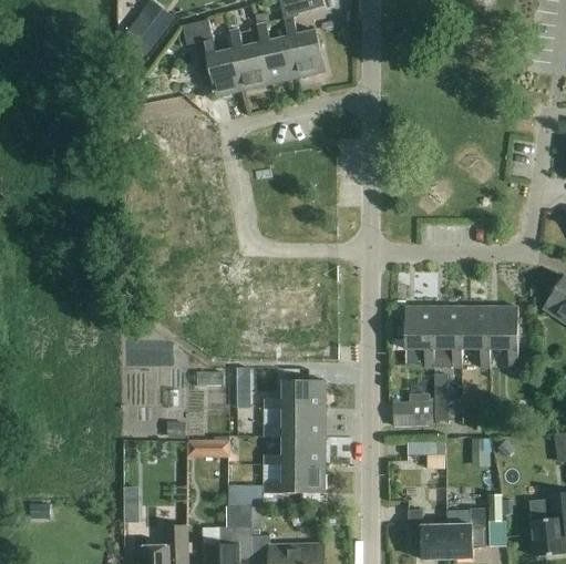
[(225,21),(224,13),(213,17),(214,23),(225,21)]
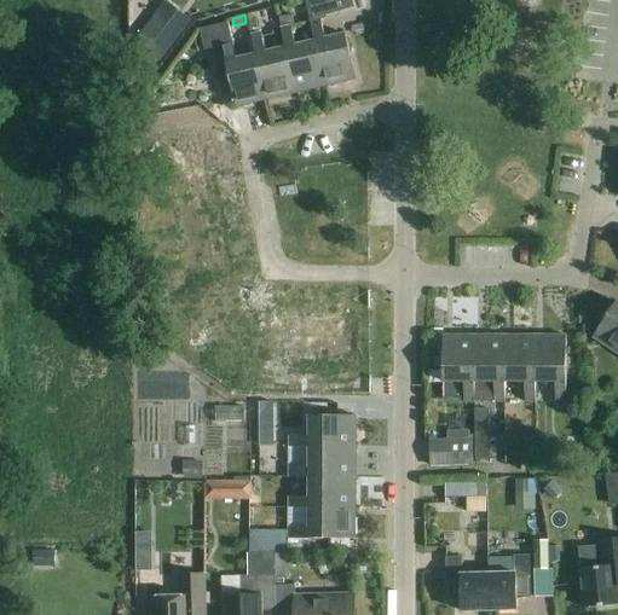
[(180,34),(156,16),(136,42),(161,62),(180,34)]
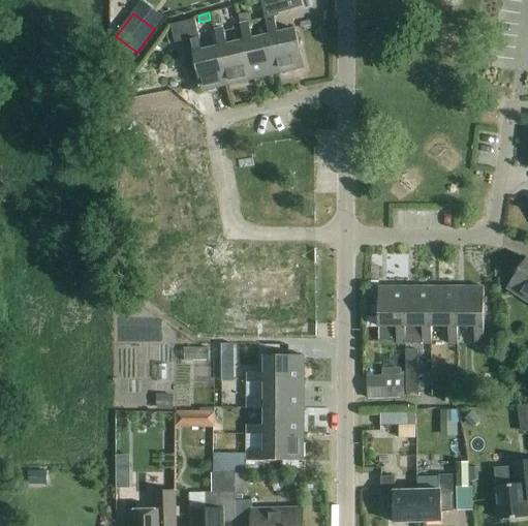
[(268,34),(278,71),(304,65),(294,28),(277,32),(273,16),(264,18),(268,34)]
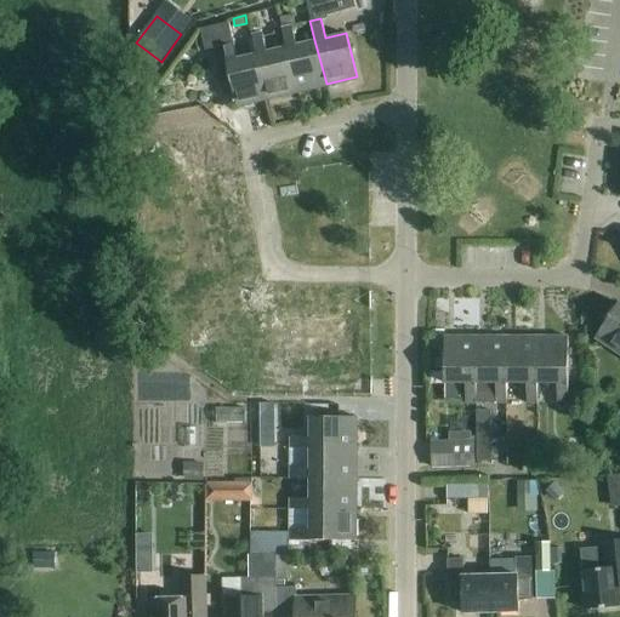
[(229,81),(235,106),(266,98),(255,53),(235,58),(231,39),(226,20),(198,27),(203,49),(221,44),(225,62),(214,64),(219,84),(229,81)]
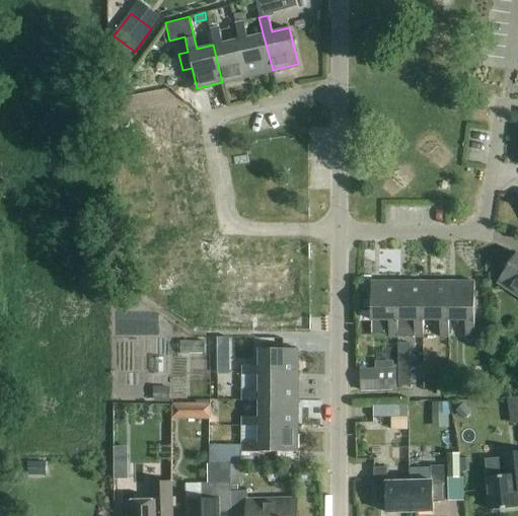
[(263,33),(246,38),(242,21),(234,22),(237,39),(238,39),(247,76),(273,70),(263,33)]
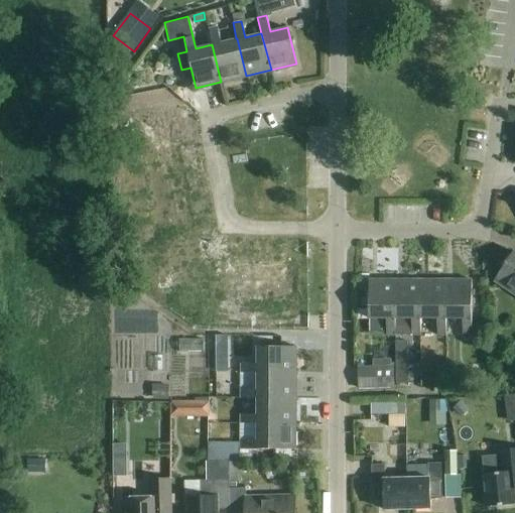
[(237,38),(236,38),(220,42),(216,26),(208,28),(212,44),(221,82),(246,76),(237,38)]
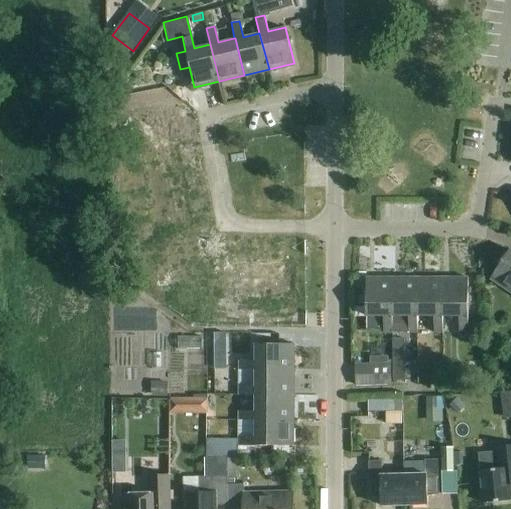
[(132,106),(137,134),(173,128),(168,100),(132,106)]
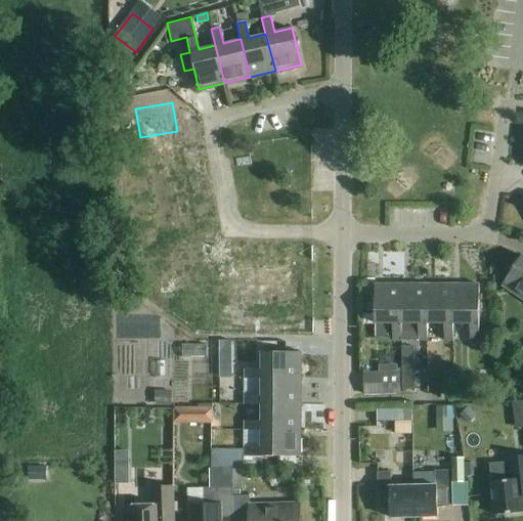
[(181,160),(177,131),(140,137),(144,166),(181,160)]
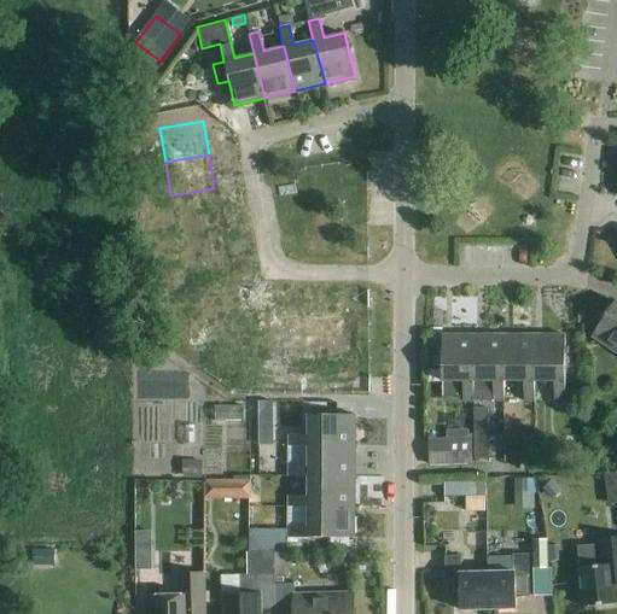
[(166,167),(166,162),(164,157),(150,159),(151,169),(166,167)]
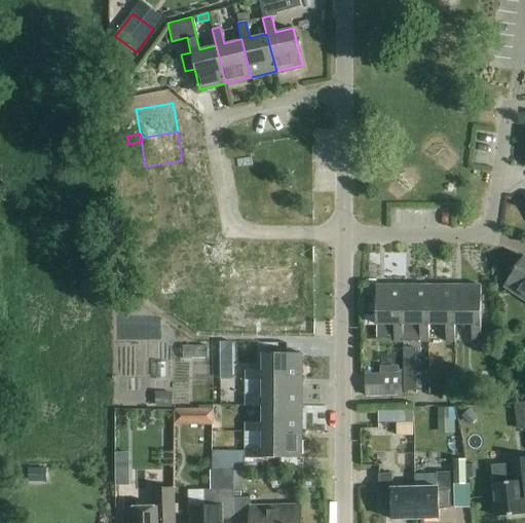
[(145,162),(133,164),(134,173),(146,171),(145,166),(145,162)]
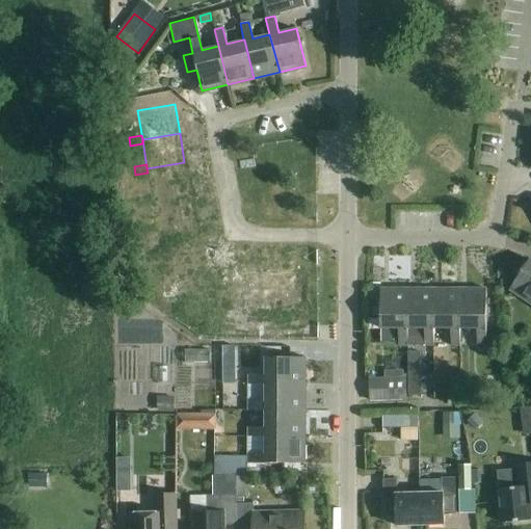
[(153,202),(152,197),(152,193),(139,195),(140,204),(153,202)]
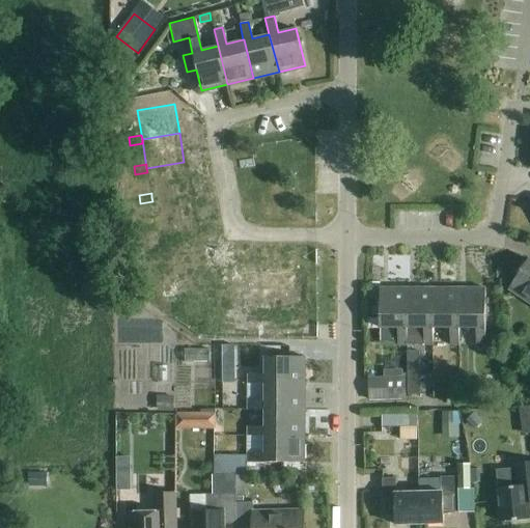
[(140,203),(139,195),(127,197),(128,205),(140,203)]
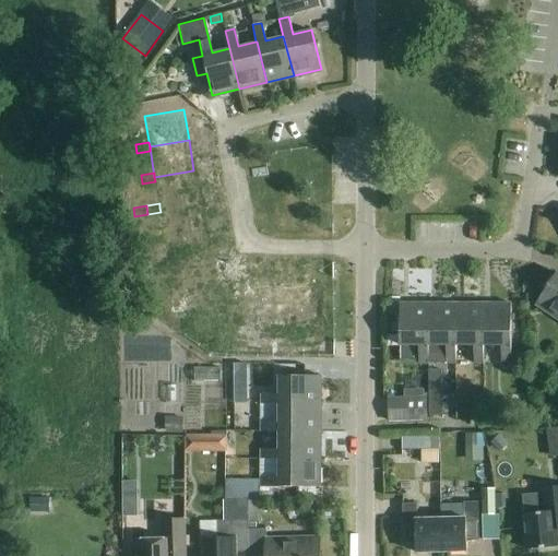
[(557,271),(557,270),(535,302),(557,316),(557,271)]
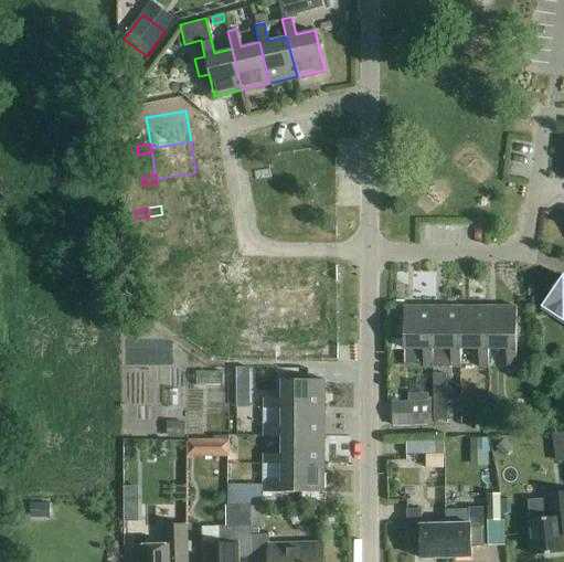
[(231,321),(231,281),(199,281),(199,321),(225,321),(231,321)]
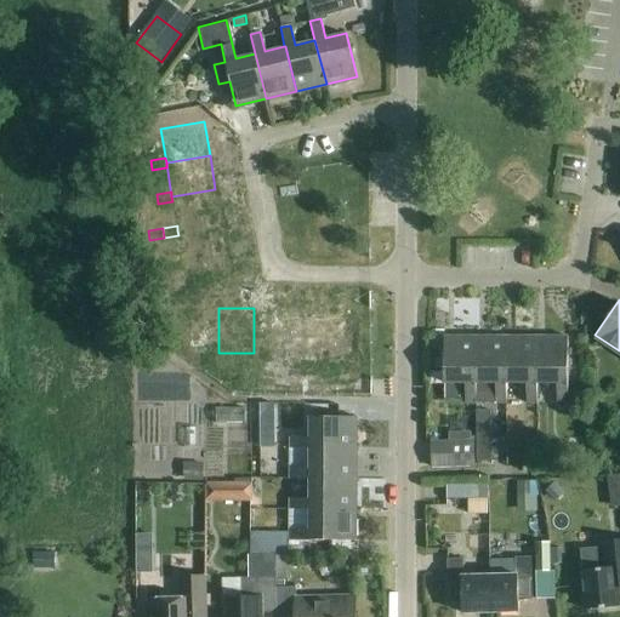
[(288,353),(288,309),(254,308),(254,353),(259,353),(283,353),(288,353)]
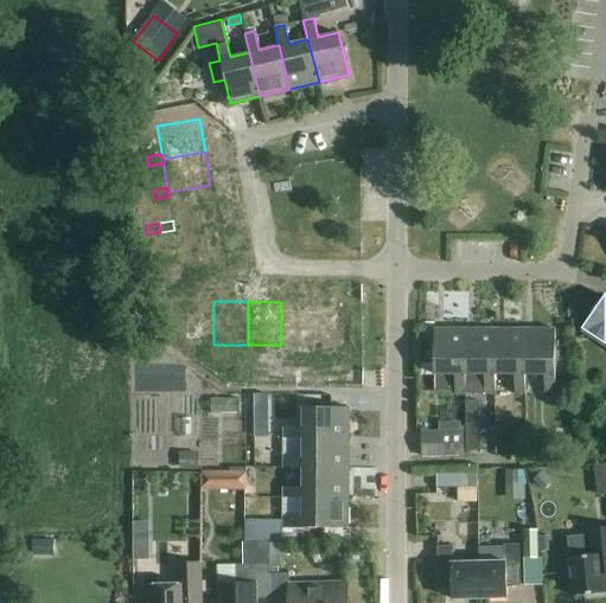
[(314,345),(316,302),(281,302),(281,345),(286,345),(310,345),(314,345)]
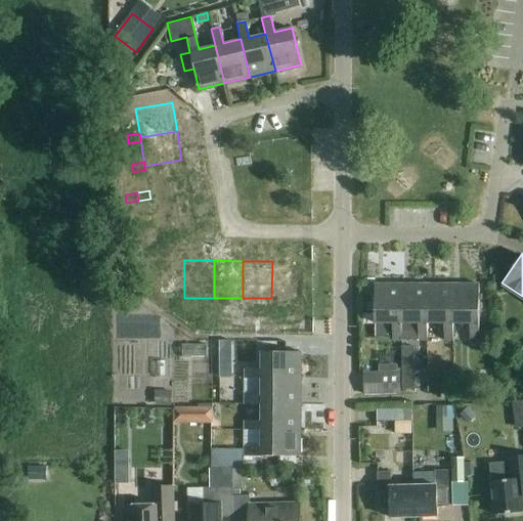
[(272,261),(271,298),(275,298),(301,298),(301,261),(272,261)]
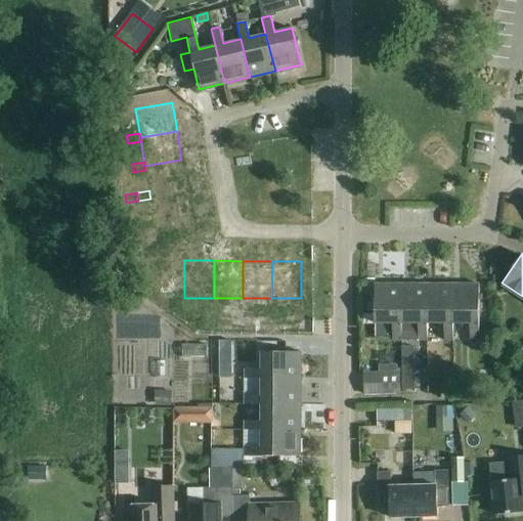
[(389,337),(398,337),(400,281),(374,281),(374,335),(389,335),(389,337)]
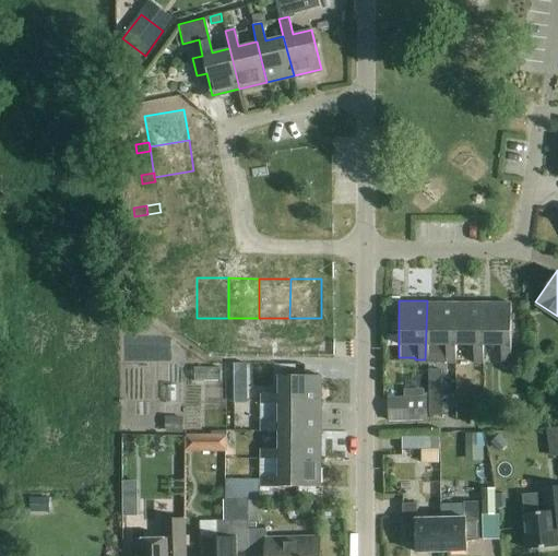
[(427,300),(425,359),(453,361),(453,343),(454,300),(427,300)]
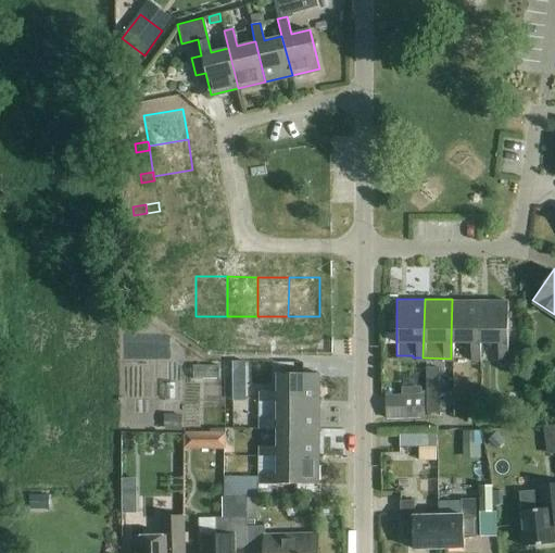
[(479,341),(479,300),(452,299),(451,341),(468,341),(468,359),(479,359),(479,341)]
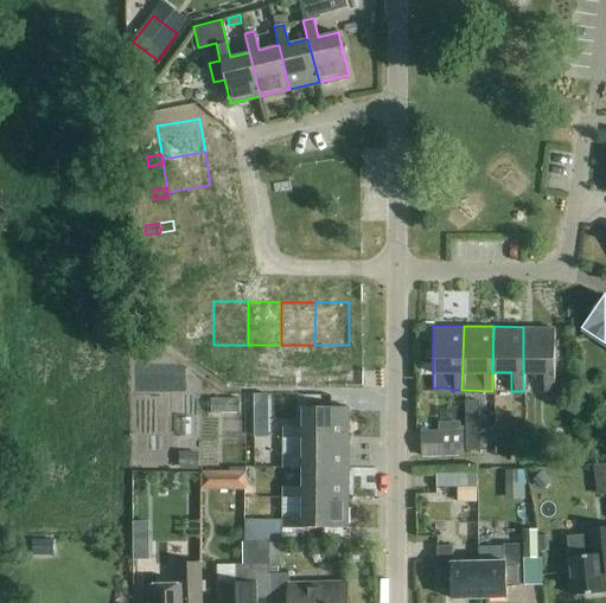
[(523,327),(523,372),(543,372),(543,391),(553,391),(553,327),(523,327)]
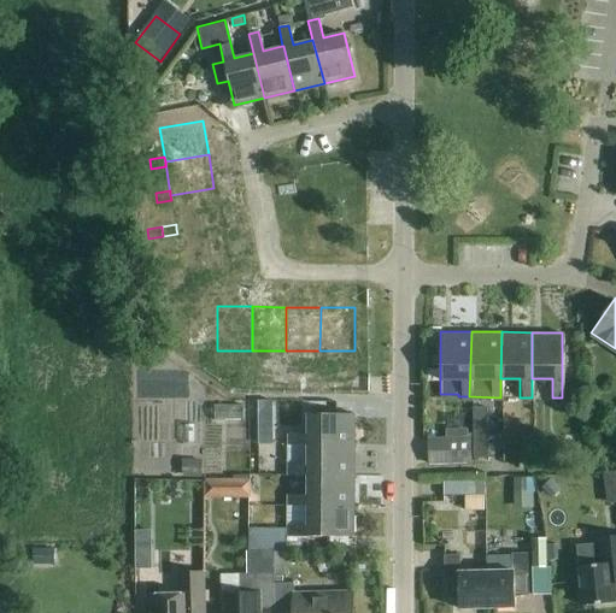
[(257,351),(252,351),(246,351),(246,365),(256,365),(257,351)]
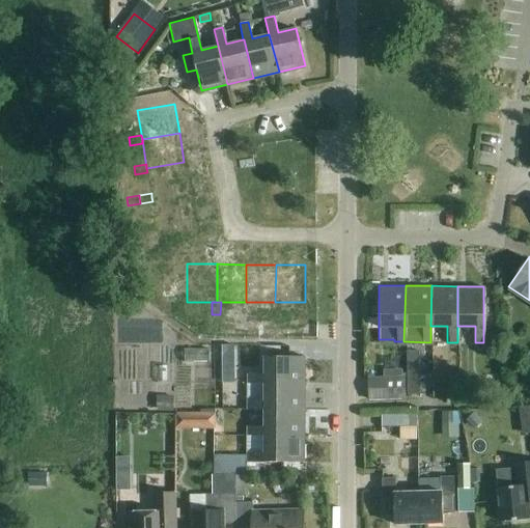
[(242,314),(250,314),(250,302),(246,302),(242,302),(242,314)]
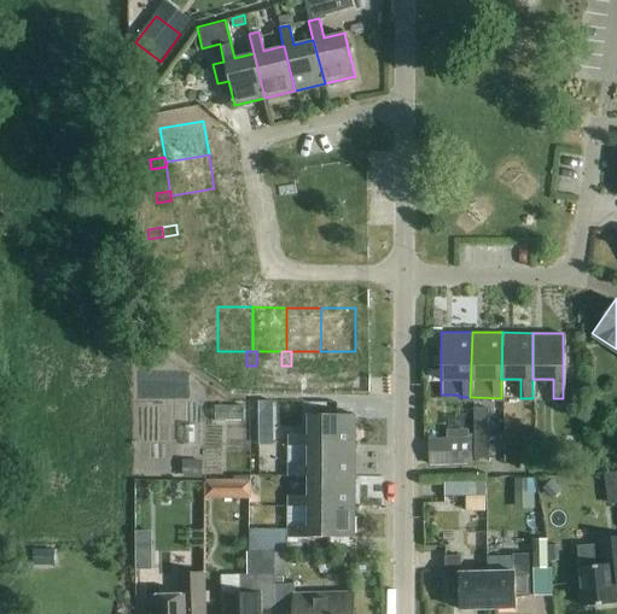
[(325,351),(320,351),(315,351),(315,366),(325,366),(325,351)]
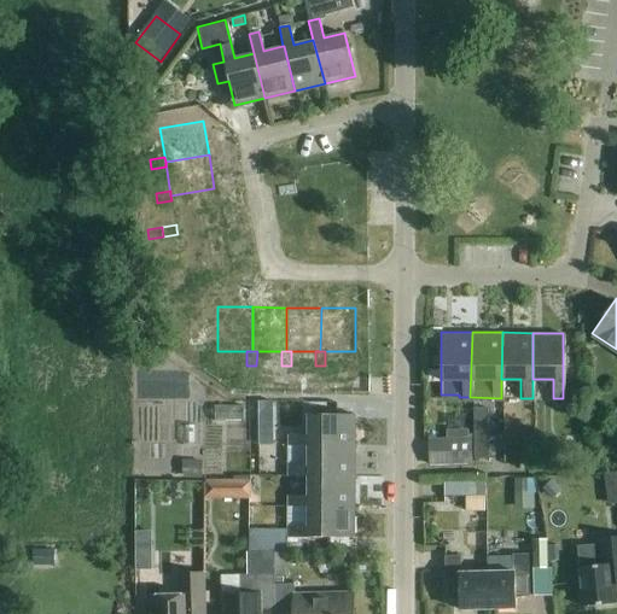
[(291,380),(291,366),(281,366),(281,380),(291,380)]
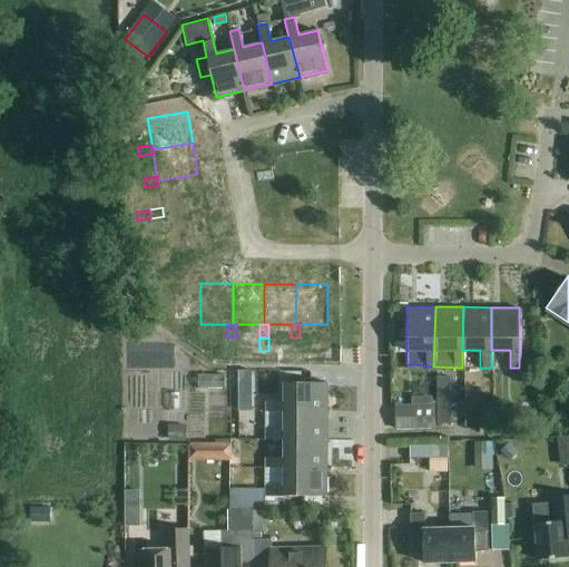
[(221,399),(244,399),(244,369),(221,369),(221,399)]
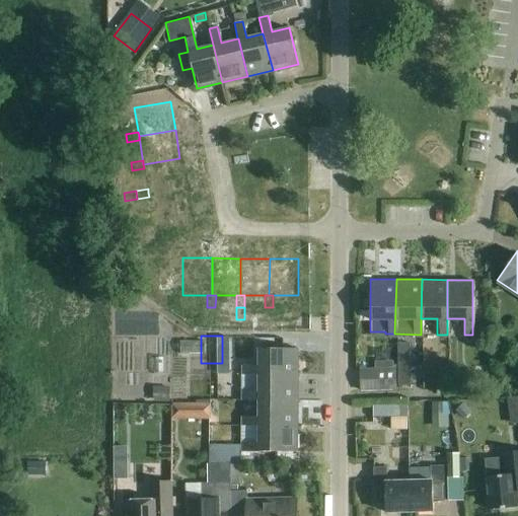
[(180,338),(179,354),(195,355),(195,339),(180,338)]
